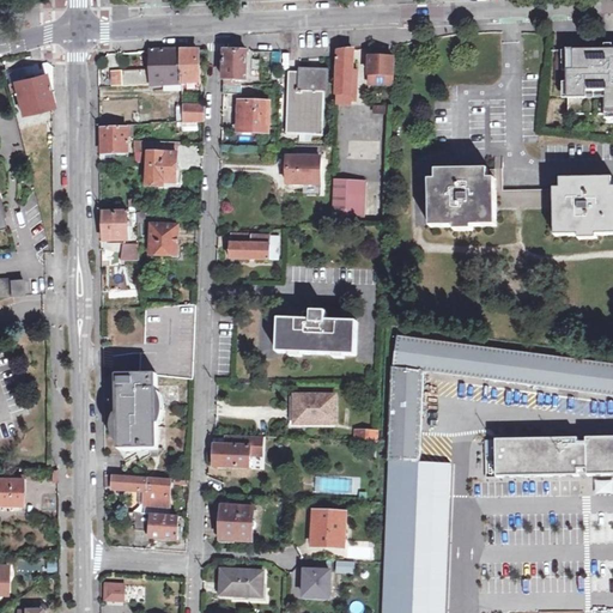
[(612,49),(610,49),(569,50),(569,114),(607,114),(607,119),(612,119),(612,49)]
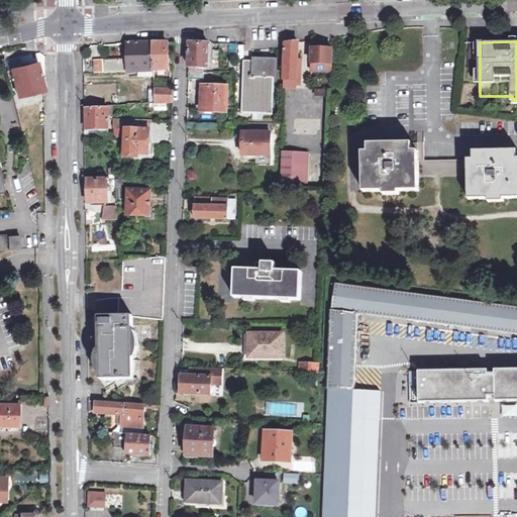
[(104,73),(140,71),(139,42),(136,42),(128,43),(128,59),(124,59),(103,60),(104,73)]
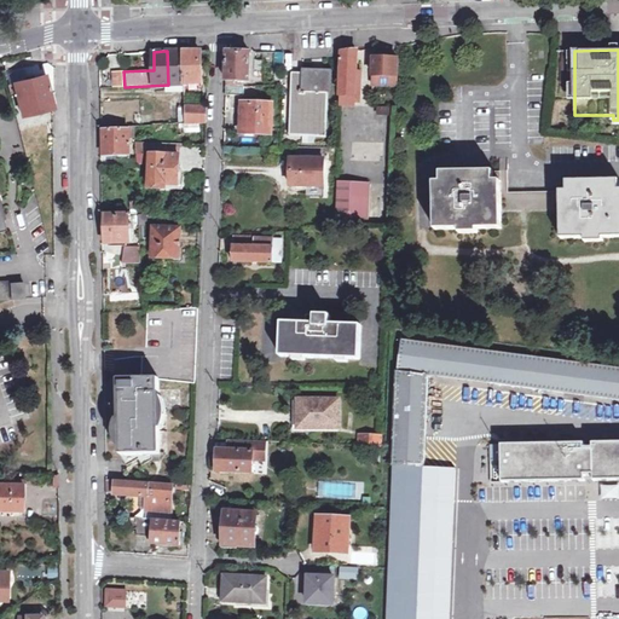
[(183,51),(167,51),(168,85),(184,85),(184,82),(183,51)]
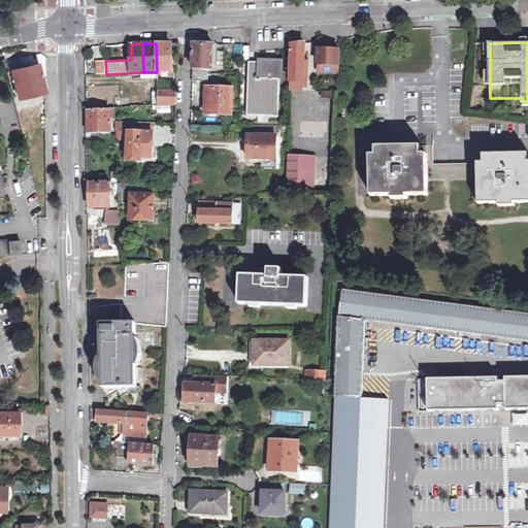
[(170,43),(156,43),(157,70),(157,72),(171,71),(170,43)]
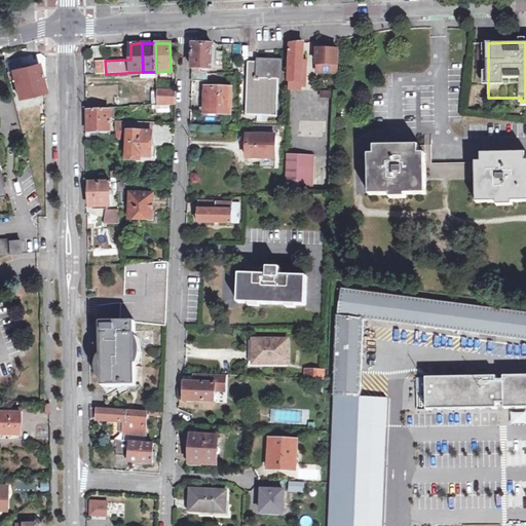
[(213,43),(193,43),(192,69),(207,70),(216,70),(216,65),(216,59),(212,58),(213,43)]
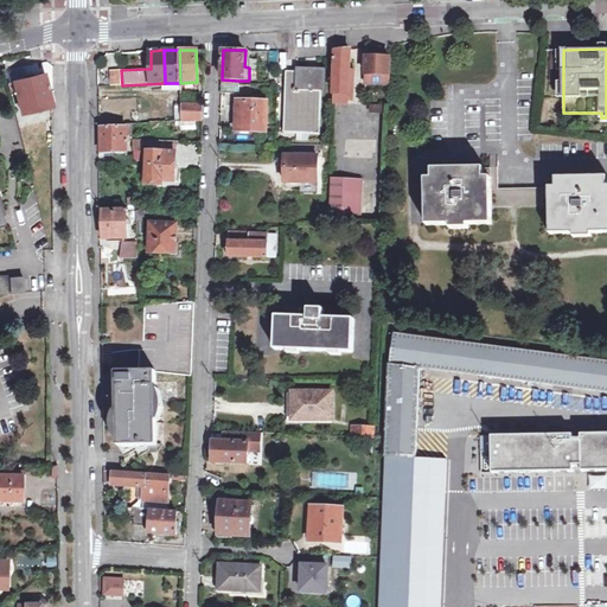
[(332,98),(332,103),(350,104),(349,100),(350,100),(351,100),(352,98),(353,97),(353,96),(353,95),(353,94),(353,70),(352,70),(353,59),(350,59),(350,50),(343,50),(334,51),(333,58),(336,58),(334,94),(333,94),(332,98)]
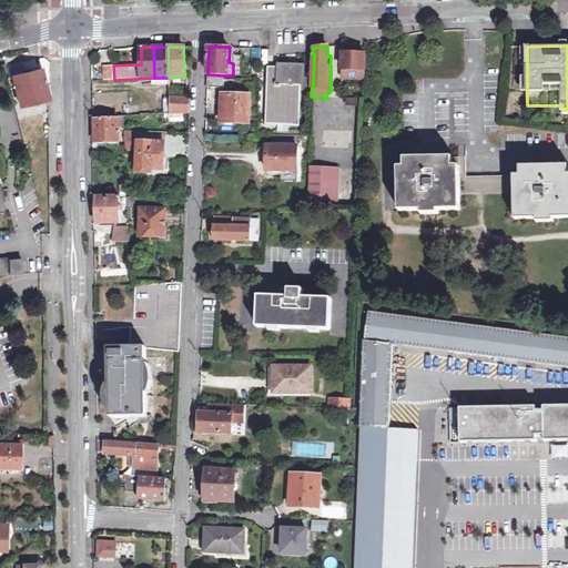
[(364,70),(365,53),(342,53),(342,70),(364,70)]
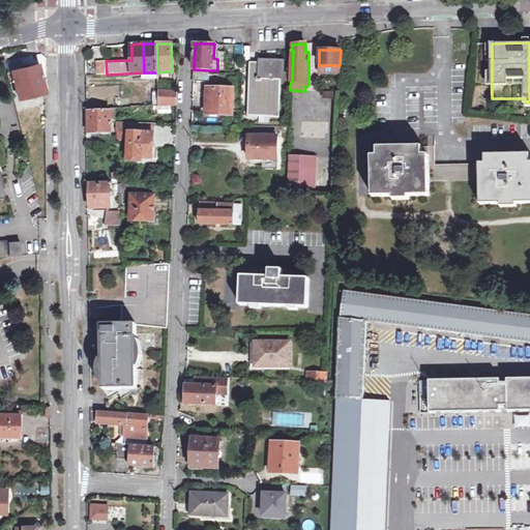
[(95,62),(96,75),(105,75),(105,61),(95,62)]
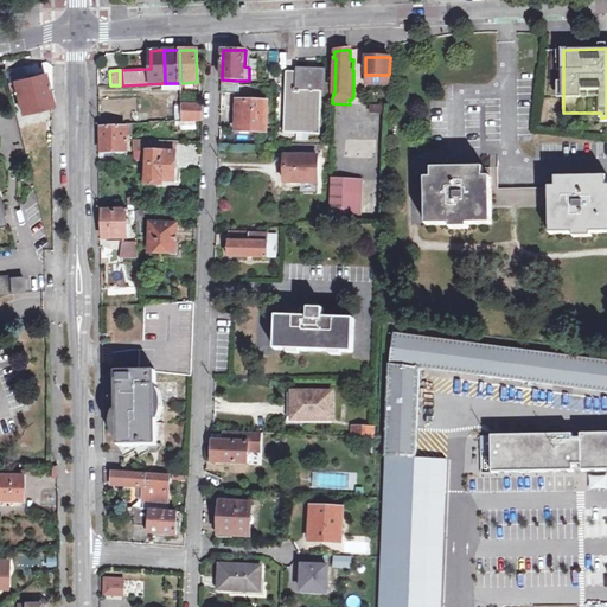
[(320,134),(323,71),(286,70),(283,132),(320,134)]
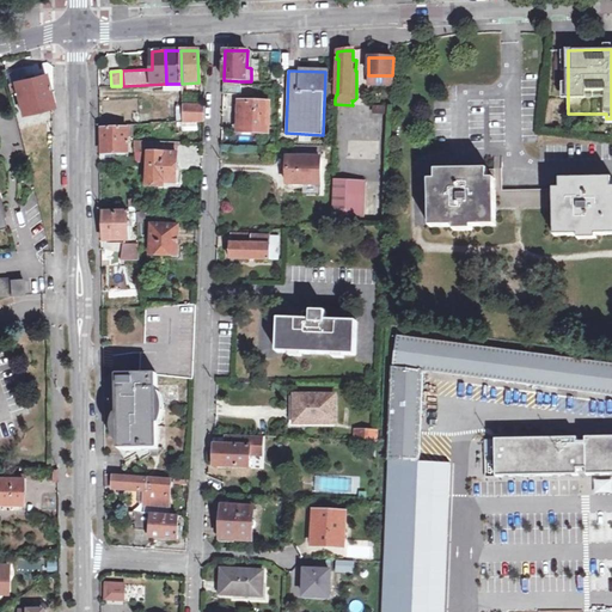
[(22,116),(51,109),(53,108),(49,93),(44,74),(40,77),(13,83),(16,92),(22,116)]
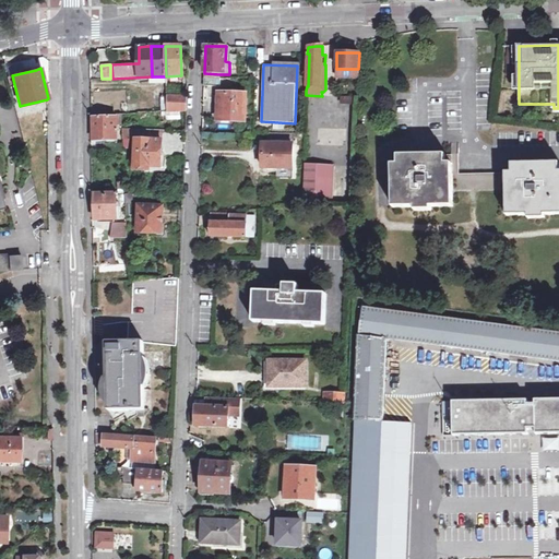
[(219,86),(219,78),(204,79),(204,86),(219,86)]
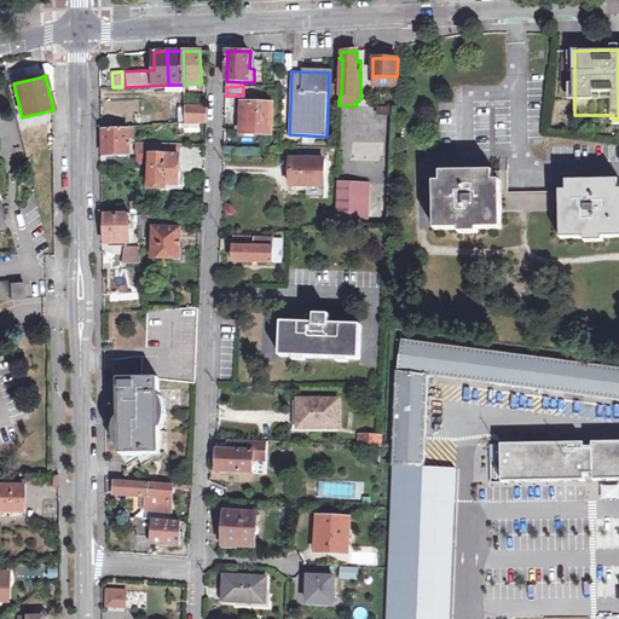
[(256,132),(256,133),(271,134),(272,105),(243,104),(242,132),(256,132)]
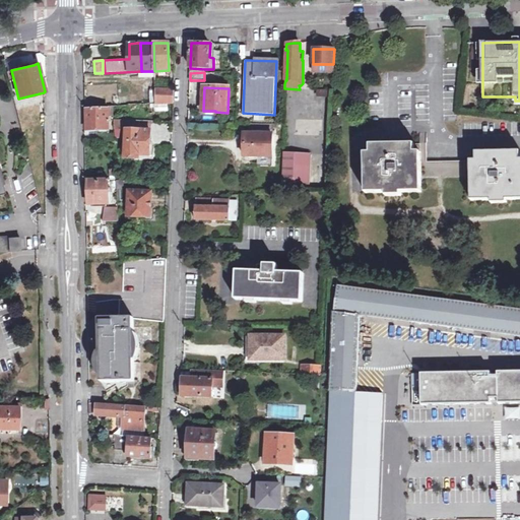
[(155,104),(174,103),(174,89),(154,90),(155,104)]
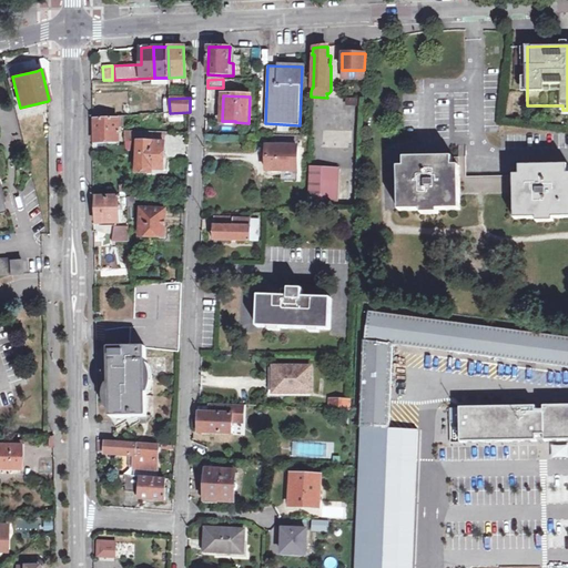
[(119,142),(118,119),(93,120),(93,143),(119,142)]
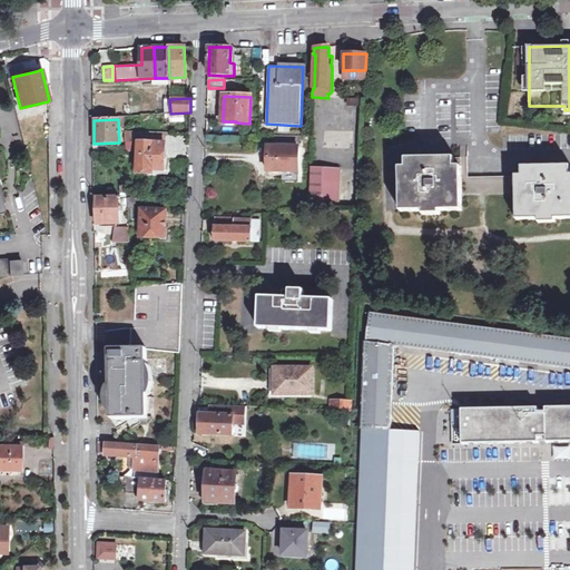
[(125,131),(125,138),(138,138),(137,173),(165,174),(166,136),(170,136),(170,133),(125,131)]
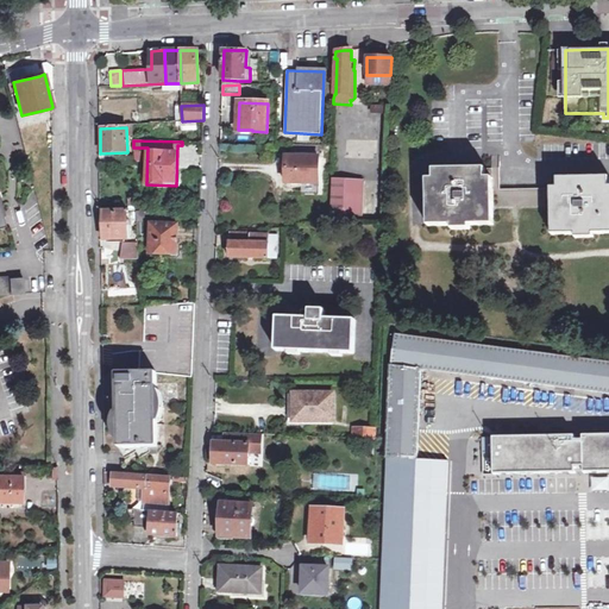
[(319,183),(321,145),(296,144),(295,156),(287,156),(287,183),(319,183)]
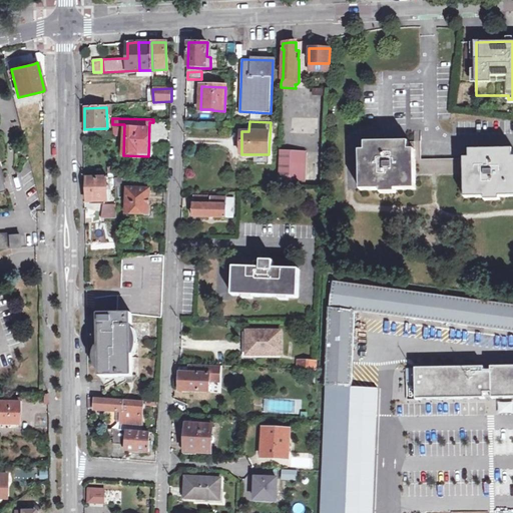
[(416,162),(416,138),(366,139),(366,149),(361,149),(362,188),(383,188),(383,191),(398,190),(398,187),(416,187),(416,176),(416,173),(416,162)]
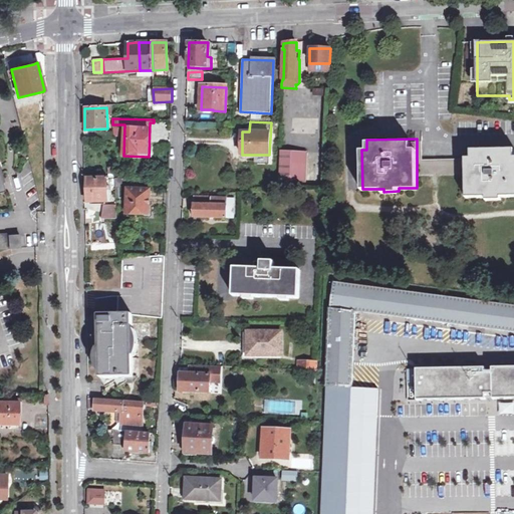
[(513,146),(472,147),(473,160),(466,161),(466,172),(466,177),(466,196),(488,195),(488,199),(504,199),(504,194),(513,193),(513,146)]
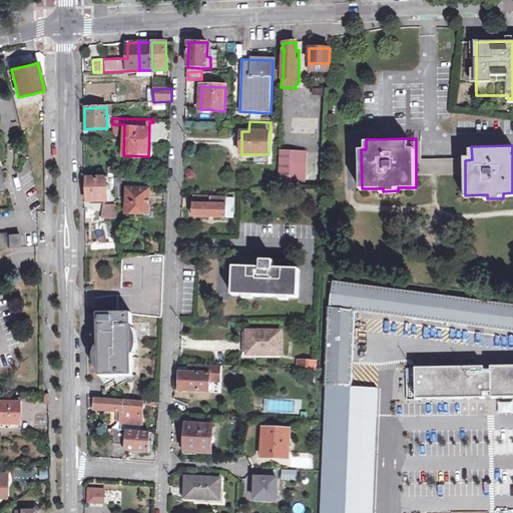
[(304,151),(279,151),(279,161),(278,179),(303,179),(304,151)]
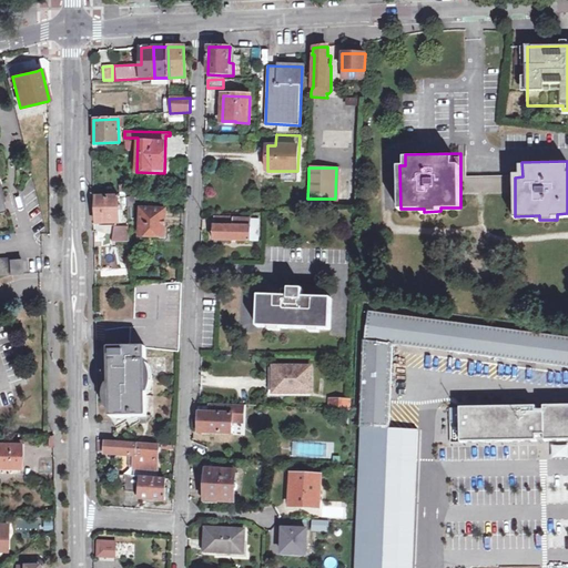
[(515,178),(468,179),(460,180),(460,192),(480,191),(515,190),(515,178)]
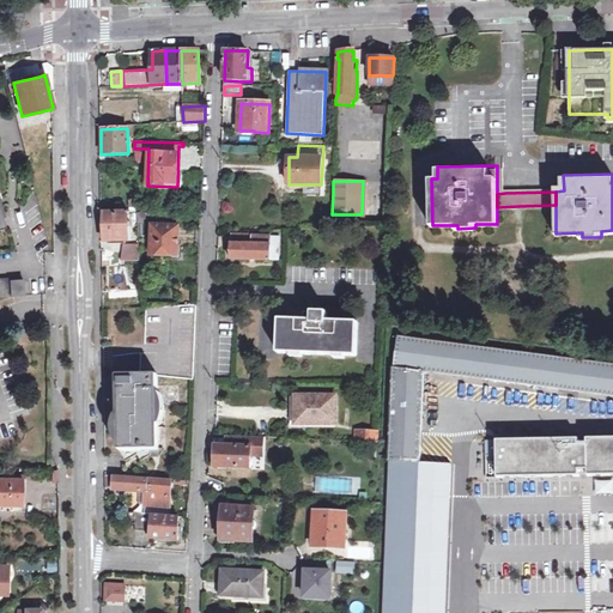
[(128,210),(105,211),(104,241),(128,241),(128,210)]
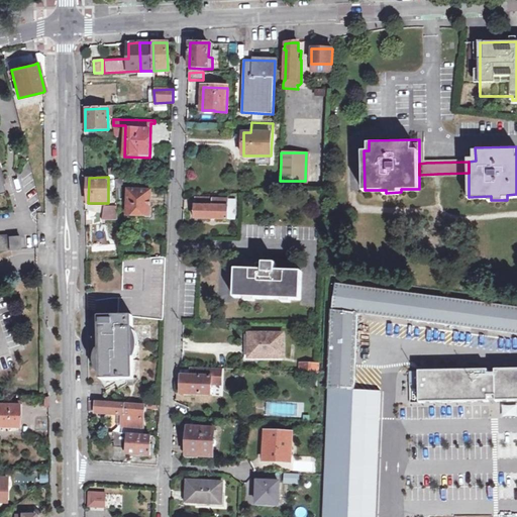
[(149,215),(150,191),(127,190),(126,215),(149,215)]
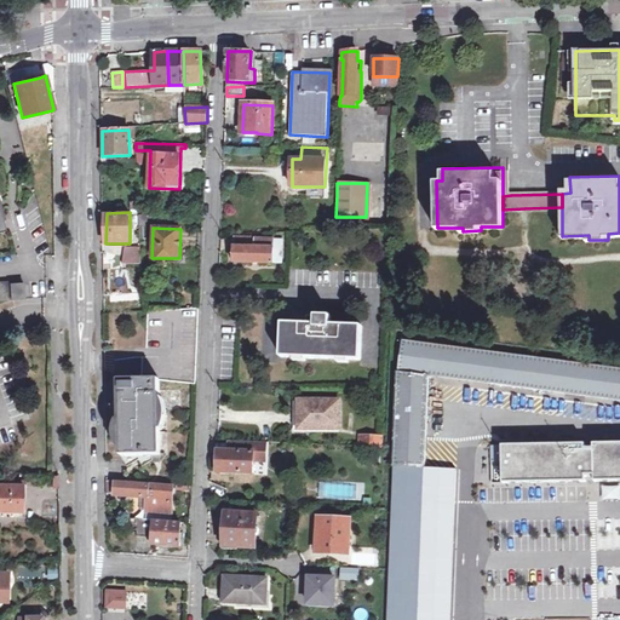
[(282,263),(282,239),(256,237),(256,235),(234,236),(233,262),(282,263)]
